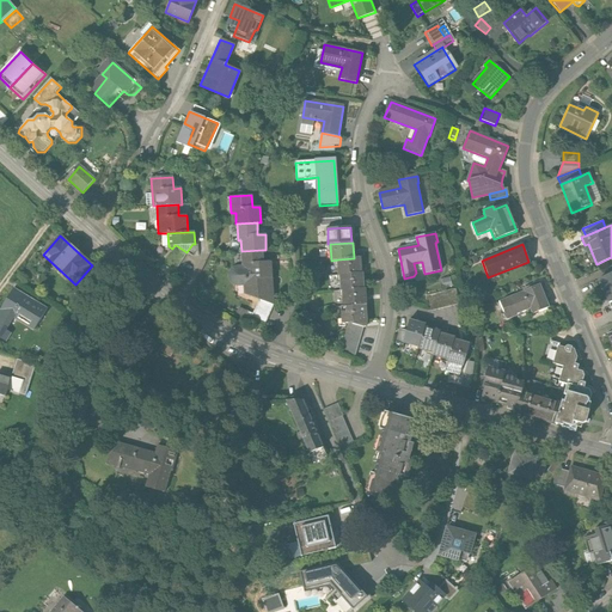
[(172,249),(163,264),(175,271),(187,252),(176,245),(175,245),(172,249)]
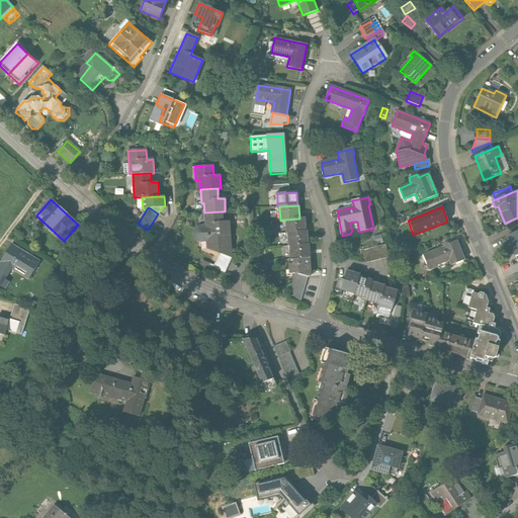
[(201,242),(203,242),(208,241),(209,249),(221,254),(231,258),(229,222),(223,222),(222,211),(204,212),(205,226),(202,226),(201,226),(199,227),(198,228),(197,229),(196,230),(195,232),(195,233),(195,235),(195,236),(196,238),(196,239),(197,240),(199,241),(200,241),(201,242)]
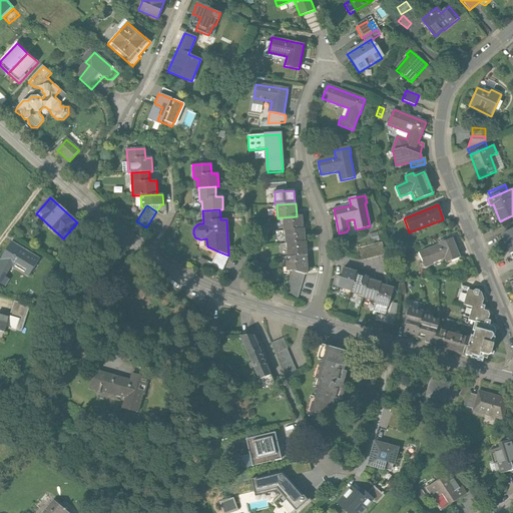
[(303,216),(297,216),(284,217),(285,231),(286,231),(304,229),(303,216)]
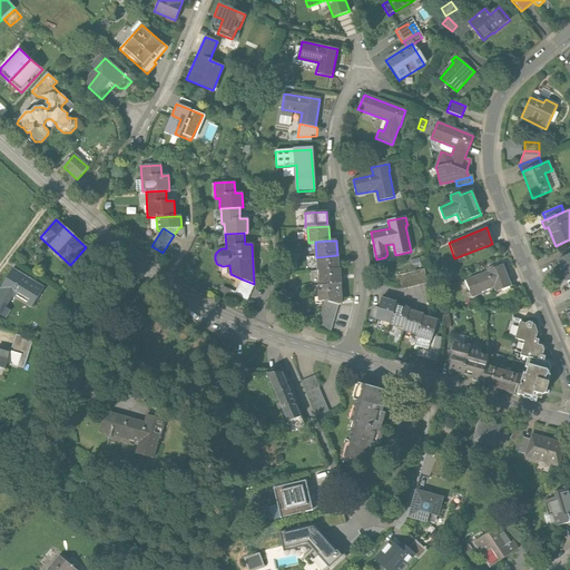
[(569,254),(558,259),(566,277),(569,275),(569,254)]
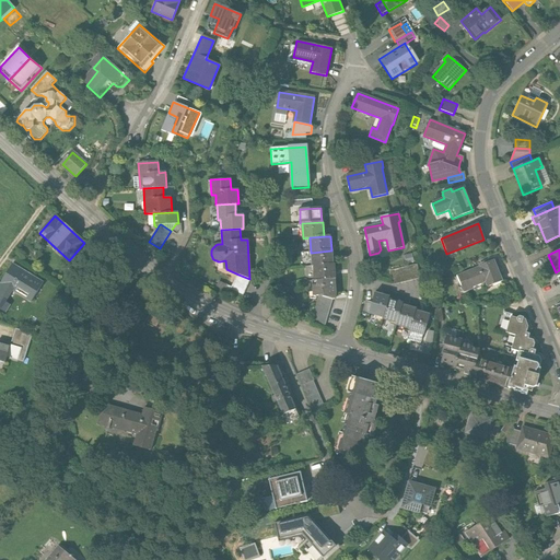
[(333,251),(331,251),(312,253),(313,267),(314,266),(334,265),(333,251)]
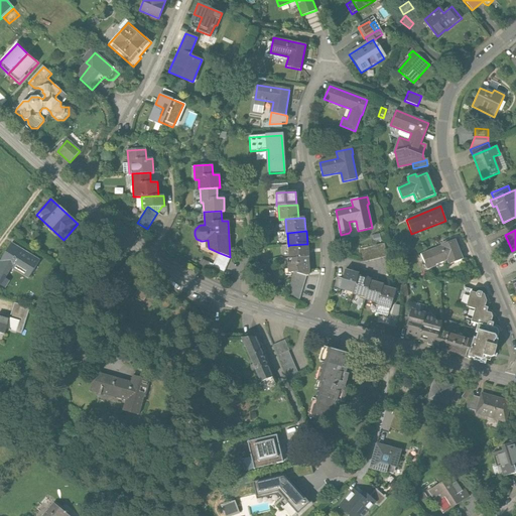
[(380,236),(372,237),(374,244),(381,243),(380,236)]
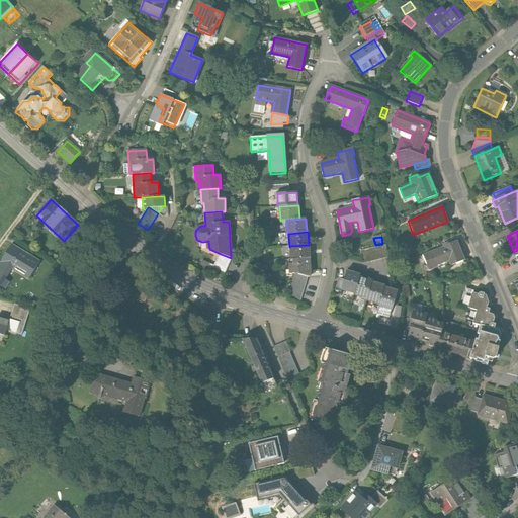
[(457,242),(422,255),(428,269),(448,261),(450,267),(465,261),(457,242)]
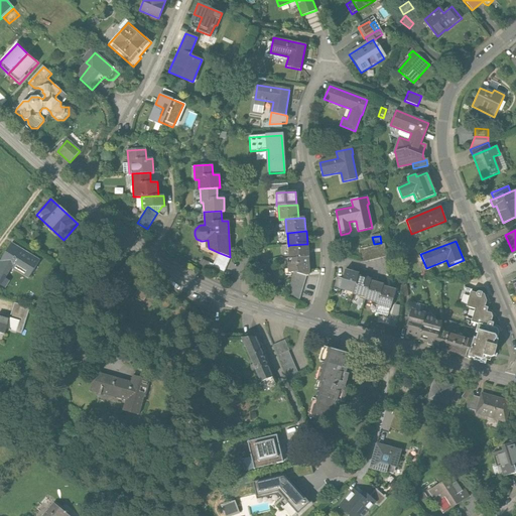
[(308,244),(307,244),(289,245),(290,259),(292,259),(309,258),(308,244)]
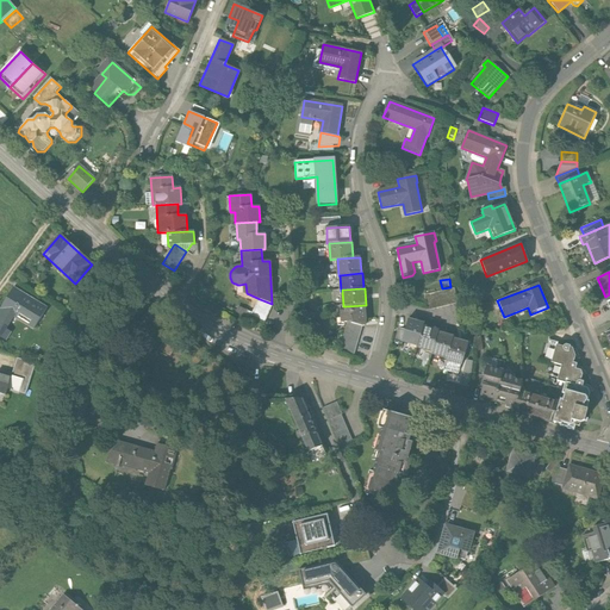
[(47,309),(13,290),(0,310),(0,338),(6,342),(11,334),(5,331),(13,318),(33,330),(47,309)]
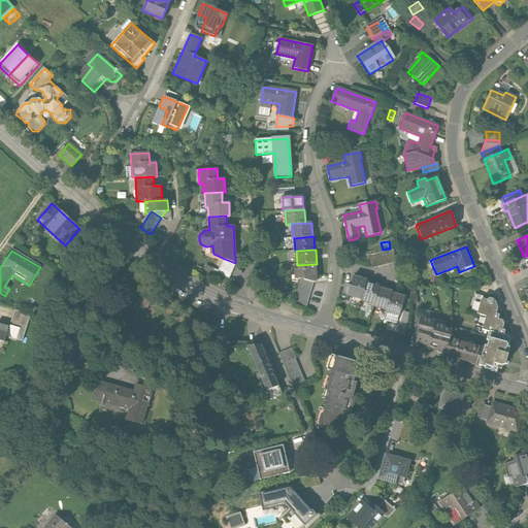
[(393,251),(367,257),(370,269),(396,263),(393,251)]
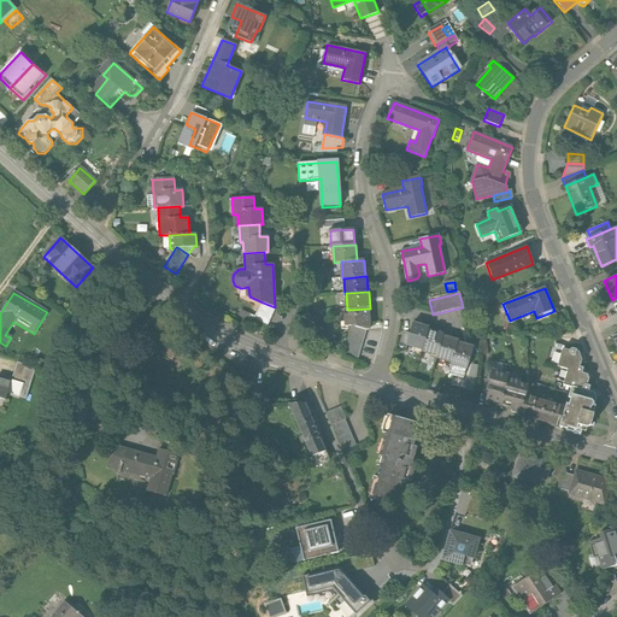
[(275,307),(263,303),(257,316),(253,323),(253,324),(266,329),(275,307)]
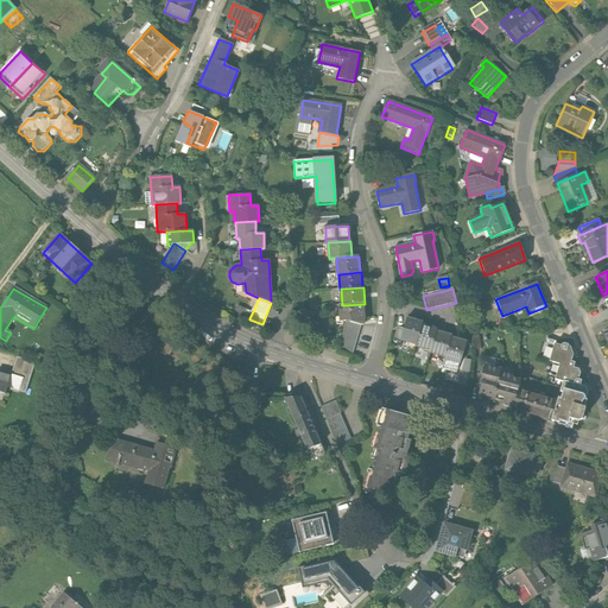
[(366,323),(366,321),(365,304),(344,305),(344,310),(340,310),(341,322),(346,322),(352,322),(352,323),(361,325),(362,327),(365,325),(366,323)]
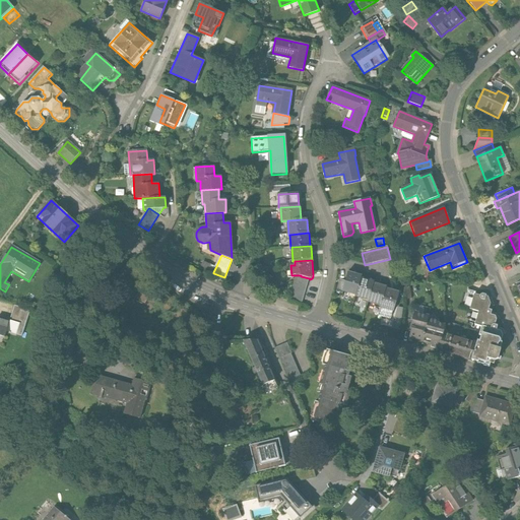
[(216,266),(203,261),(201,267),(213,272),(216,266)]
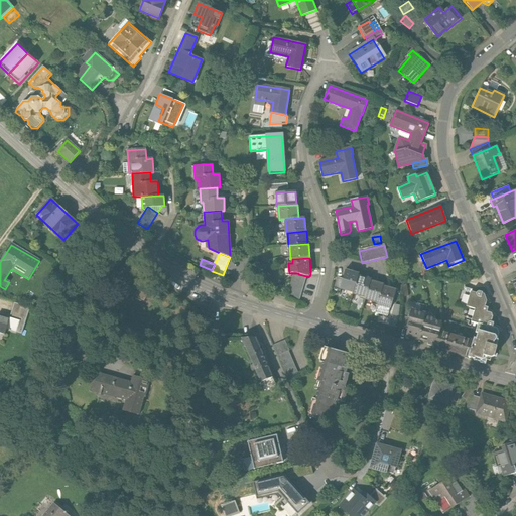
[(358,275),(346,271),(343,280),(341,289),(353,293),(358,277),(358,275)]
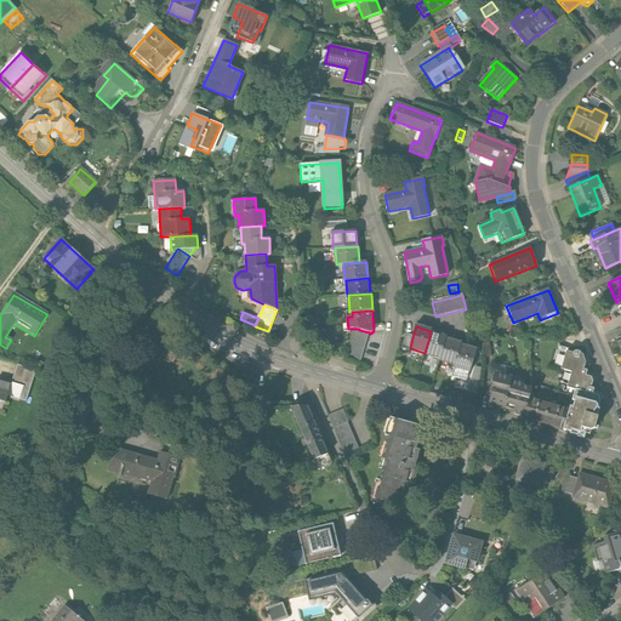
[(359,329),(353,329),(345,358),(360,363),(369,332),(359,330),(359,329)]
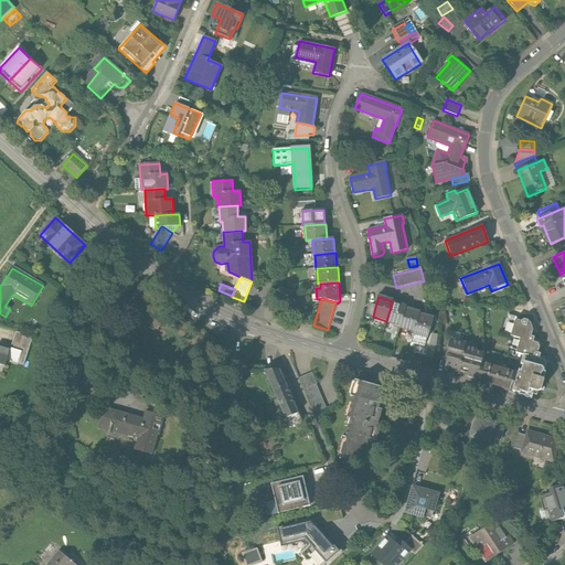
[(406,307),(392,304),(386,321),(386,323),(400,327),(405,309),(406,307)]
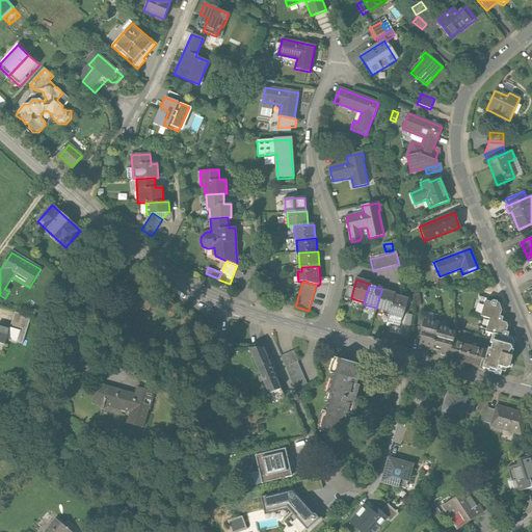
[(353,289),(348,287),(345,298),(350,300),(351,298),(353,289)]
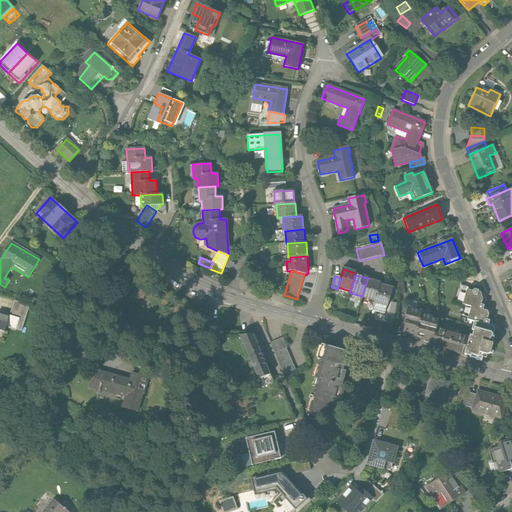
[(380,283),(367,280),(362,296),(362,298),(375,301),(380,285),(380,283)]
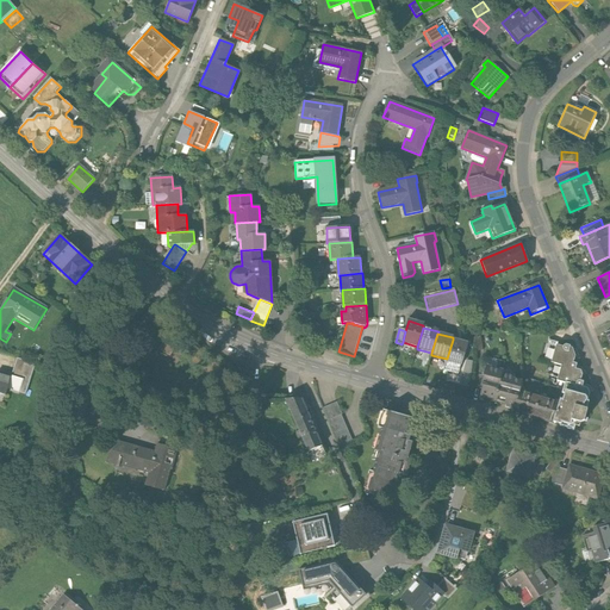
[(467,344),(453,340),(447,359),(446,361),(461,366),(467,344)]
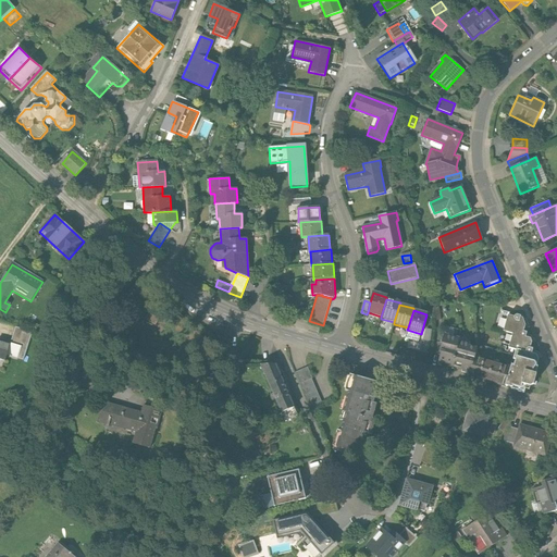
[(508,316),(503,332),(512,335),(509,348),(516,350),(514,359),(516,360),(514,366),(511,364),(510,368),(505,386),(520,391),(522,384),(531,386),(533,384),(535,374),(537,367),(536,366),(537,359),(536,356),(531,354),(532,349),(530,348),(532,343),(530,339),(525,337),(527,333),(523,332),(525,325),(523,318),(520,318),(521,316),(517,314),(515,317),(514,317),(508,316)]
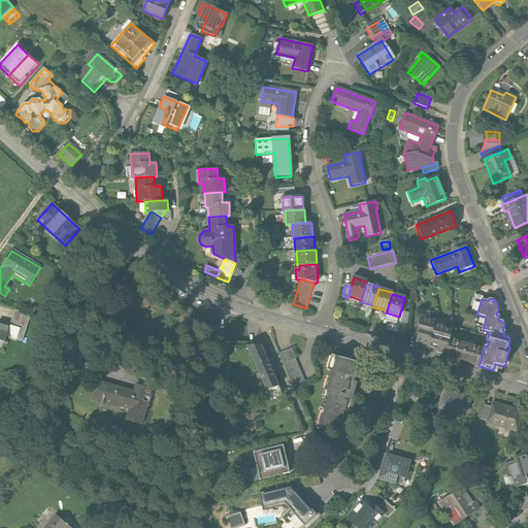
[(15,310),(10,326),(21,330),(18,341),(23,343),(31,317),(15,310)]
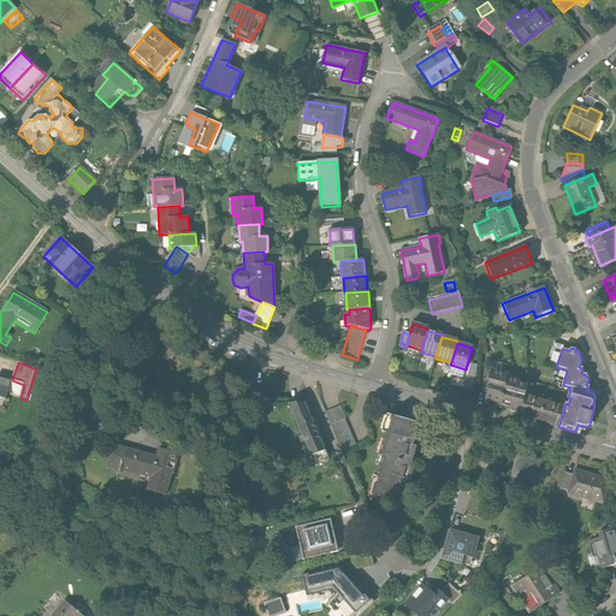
[(507,377),(508,378),(508,375),(491,369),(485,390),(487,391),(485,400),(498,403),(499,403),(507,377)]
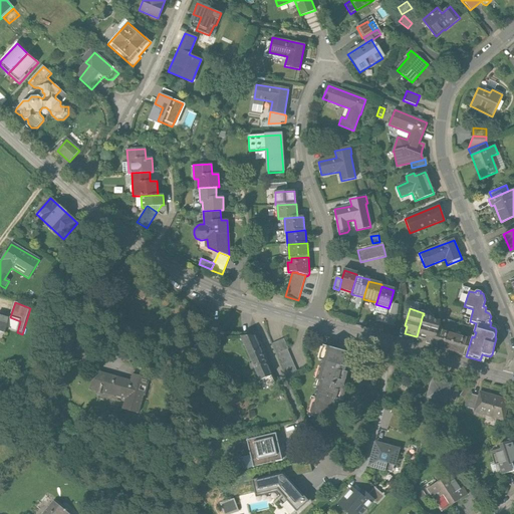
[(381,313),(379,319),(389,323),(392,317),(381,313)]
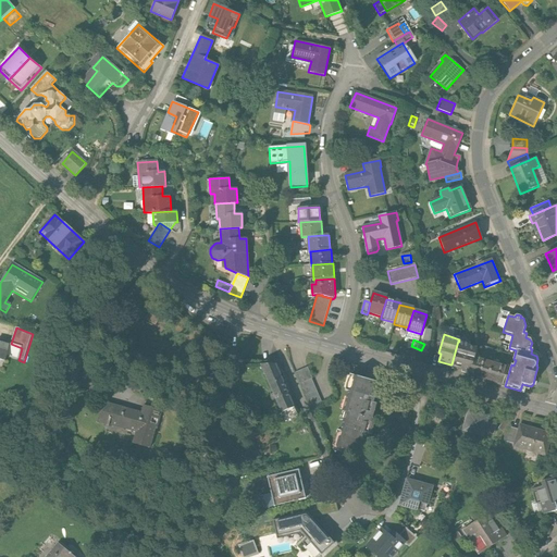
[(0,341),(0,360),(7,362),(8,357),(11,344),(0,341)]
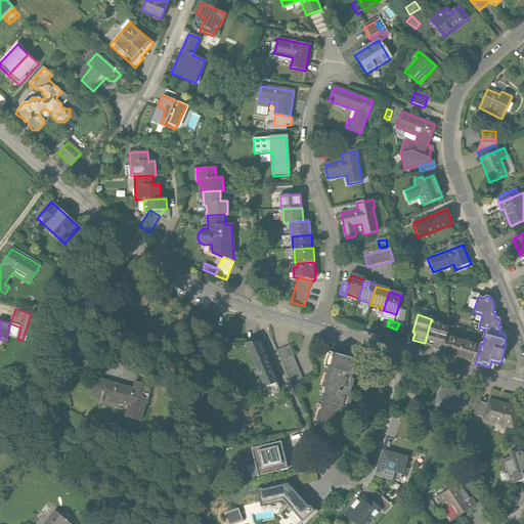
[(435,349),(442,351),(446,336),(448,329),(441,326),(442,323),(432,321),(431,320),(425,343),(424,343),(424,345),(435,348),(435,349)]
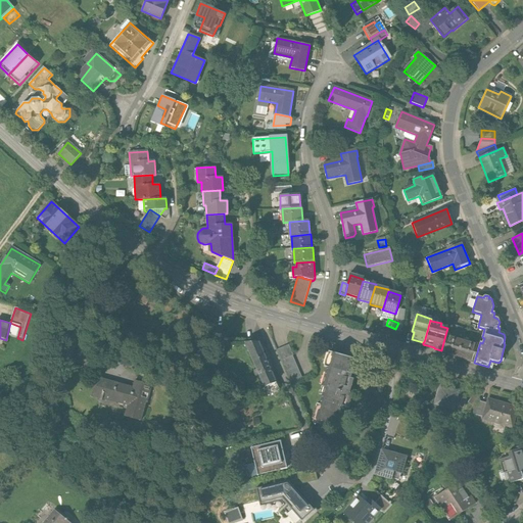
[(20,327),(10,323),(7,335),(17,338),(20,327)]
